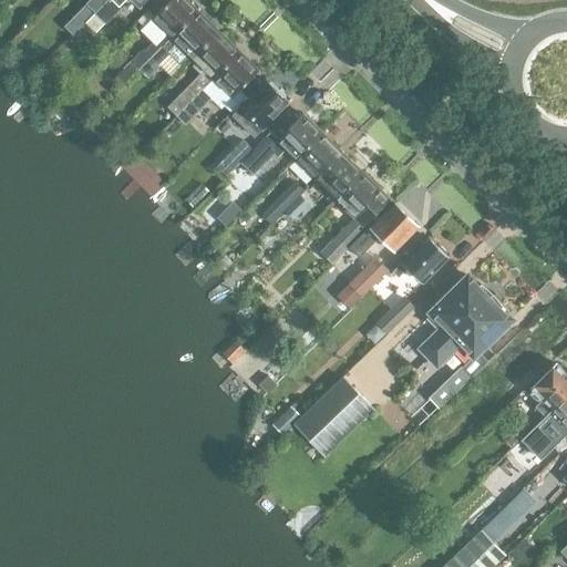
[(89,0),(86,3),(95,12),(106,0),(89,0)]
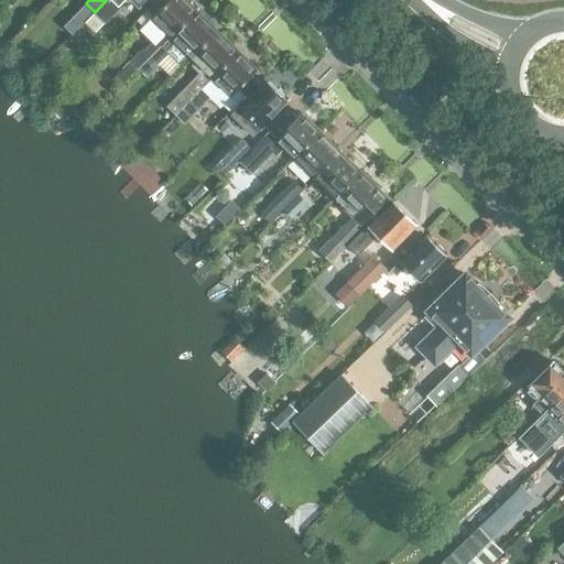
[(106,0),(95,12),(105,22),(120,7),(119,6),(123,0),(133,0),(139,4),(143,0),(106,0)]
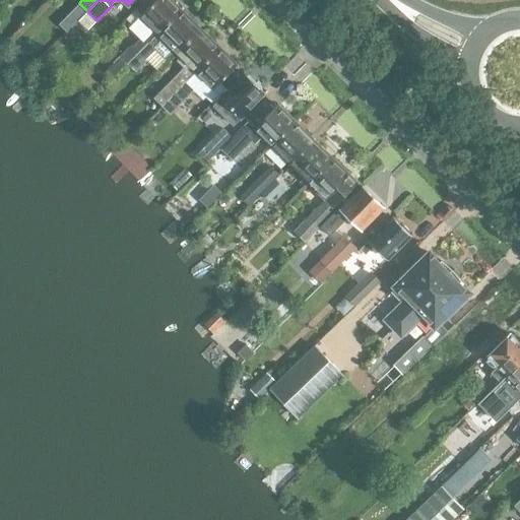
[(129,49),(115,63),(122,71),(128,65),(131,62),(180,11),(173,4),(173,1),(171,0),(156,0),(140,17),(130,28),(141,40),(134,47),(129,49)]
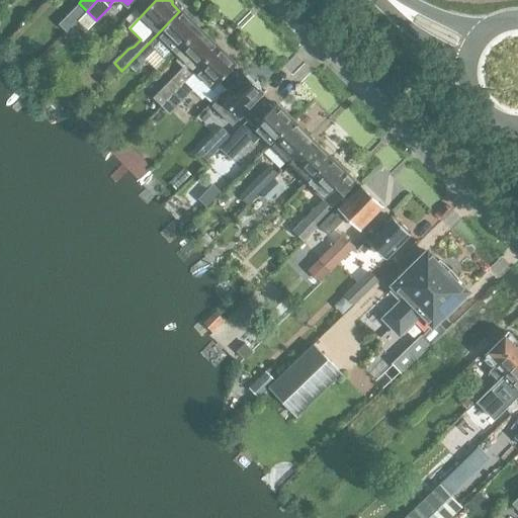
[(87,11),(78,20),(87,29),(96,20),(87,11)]
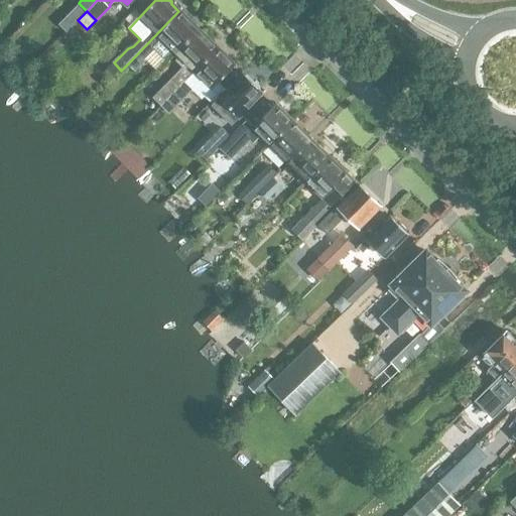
[(130,61),(127,65),(134,72),(145,60),(143,59),(154,49),(163,58),(172,49),(175,52),(198,29),(194,26),(194,23),(189,18),(186,18),(178,11),(130,61)]
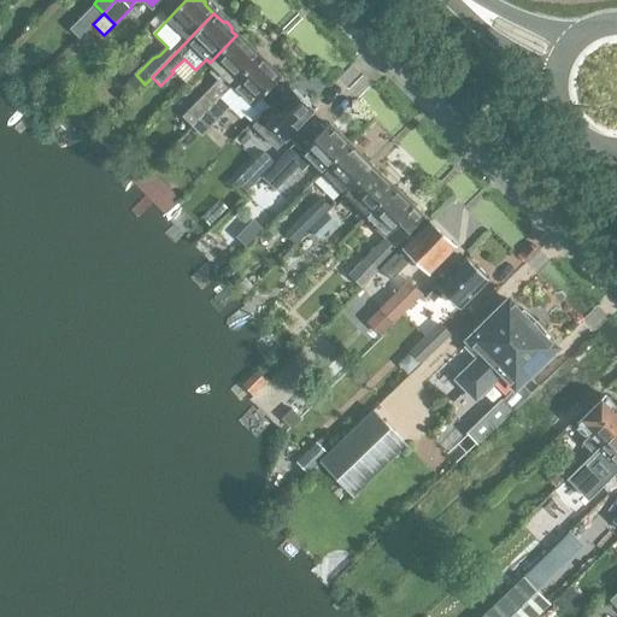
[(219,80),(183,117),(193,125),(225,93),(259,58),(251,50),(251,46),(245,40),(241,40),(239,37),(236,35),(210,63),(212,64),(207,69),(219,80)]
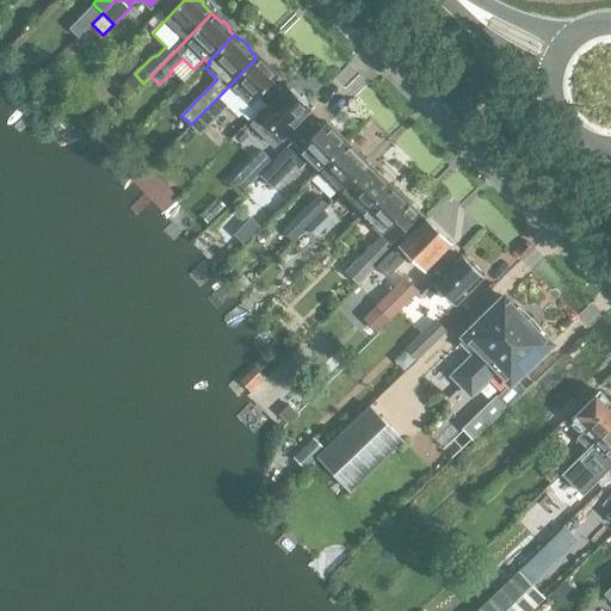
[(191,124),(187,128),(196,136),(226,105),(239,117),(277,78),(275,74),(275,72),(269,66),(265,66),(257,57),(223,92),(191,124)]
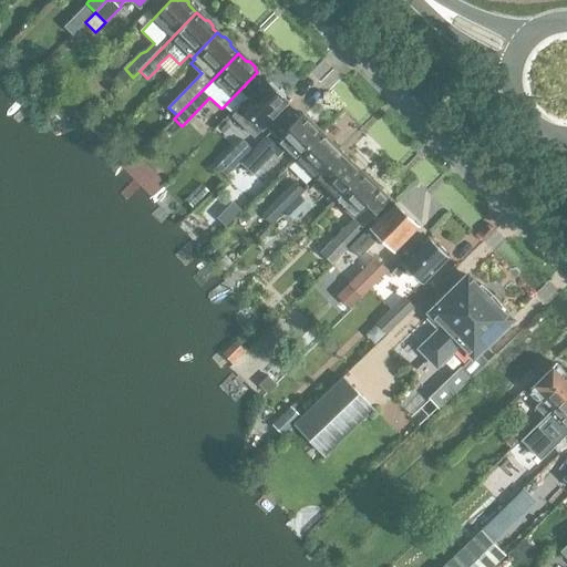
[(236,113),(233,116),(254,136),(263,127),(288,101),(285,98),(285,95),(279,90),(277,90),(267,81),(236,113)]
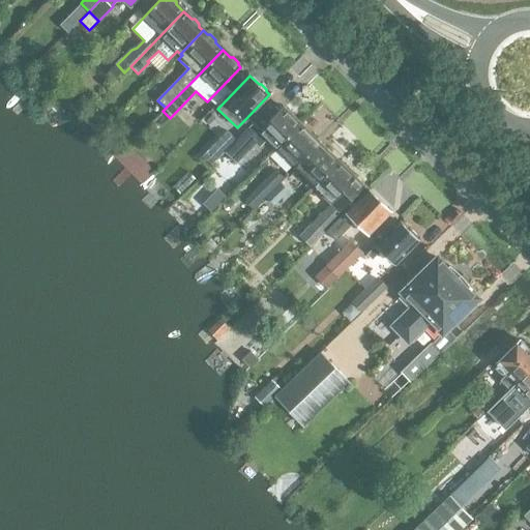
[(277,148),(299,125),(297,123),(297,120),(290,114),(288,114),(282,108),(260,130),(253,123),(236,141),(225,152),(236,164),(256,144),(259,147),(267,139),(277,148)]
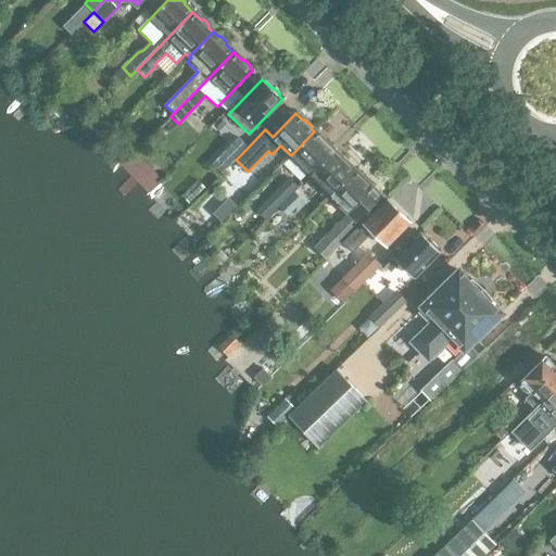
[(316,134),(314,131),(291,155),(308,173),(321,160),(326,163),(336,152),(325,142),(325,139),(319,134),(316,134)]
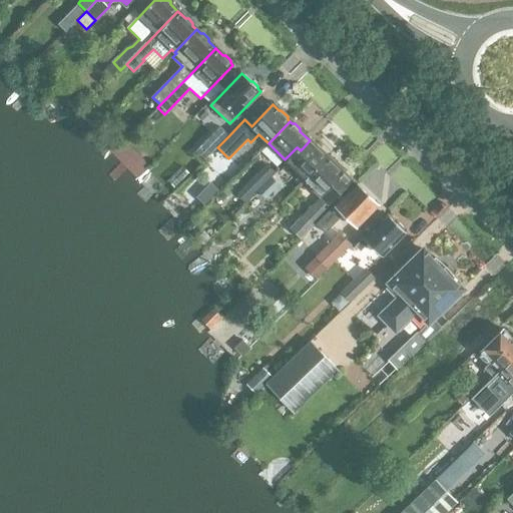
[(202,162),(217,147),(228,136),(218,127),(193,153),(202,162)]
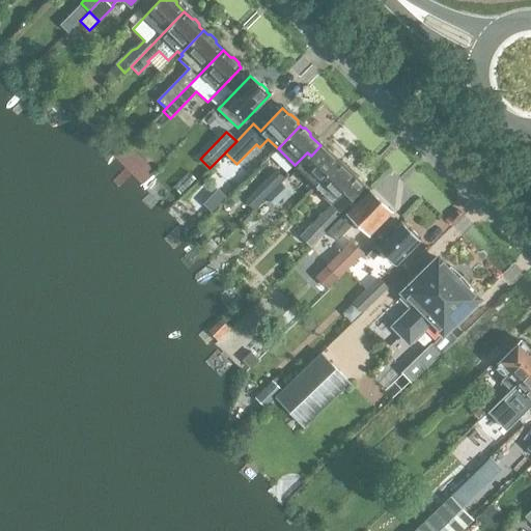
[(327,152),(320,145),(311,156),(307,152),(295,165),(316,186),(338,163),(336,161),(336,158),(330,152),(327,152)]
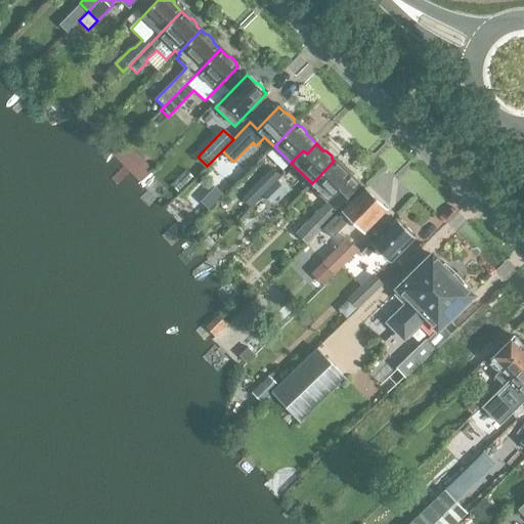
[(336,163),(334,161),(312,183),(330,201),(336,208),(358,184),(344,172),(344,169),(339,163),(336,163)]
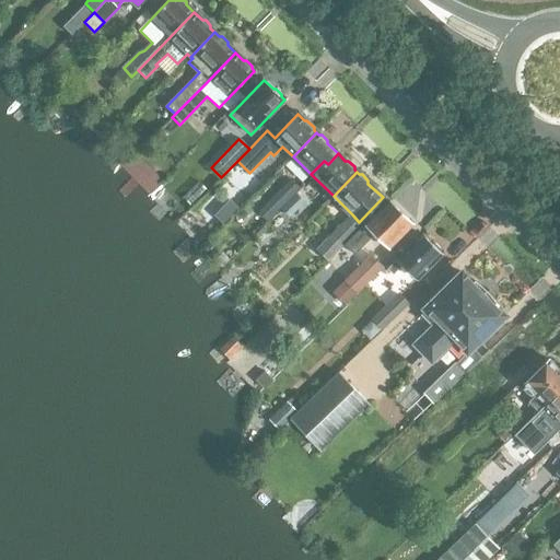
[(293,179),(259,212),(268,220),(301,188),(293,179)]
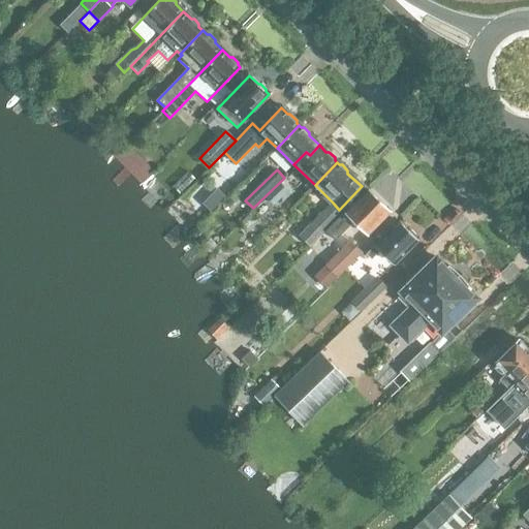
[(279,183),(266,196),(274,206),(288,192),(279,183)]
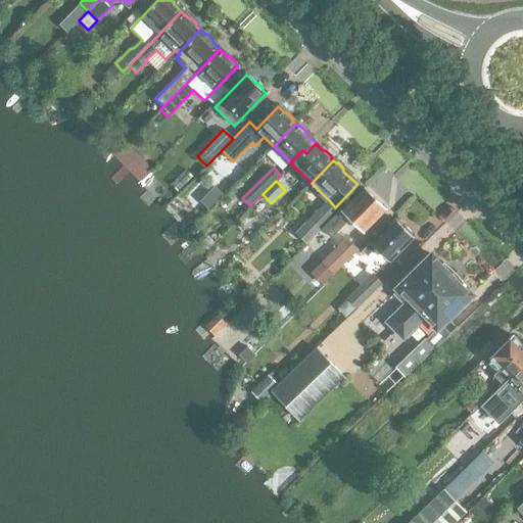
[(216,185),(200,201),(210,210),(225,194),(216,185)]
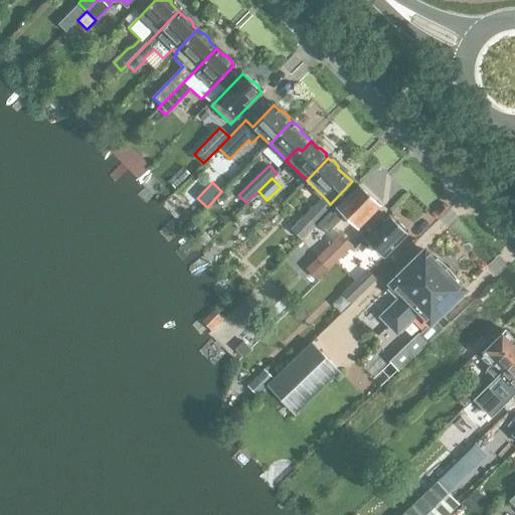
[(338,208),(319,227),(326,233),(344,215),(358,228),(379,206),(358,185),(337,207),(338,208)]
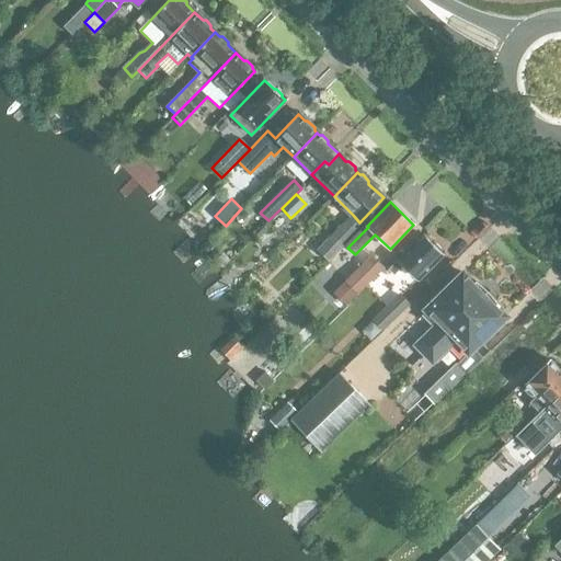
[(248,205),(243,210),(249,216),(254,210),(248,205)]
